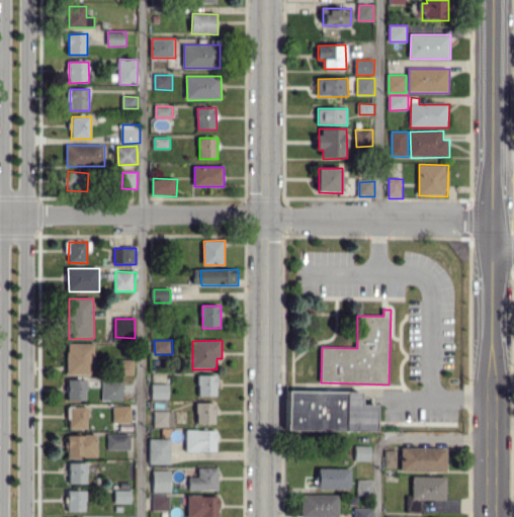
[(68,375),(94,375),(95,344),(69,343),(68,375)]
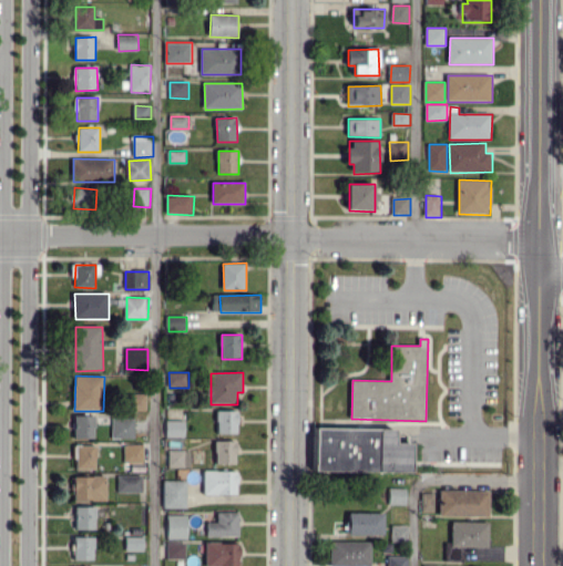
[(147,393),(129,393),(130,412),(147,412),(147,393)]
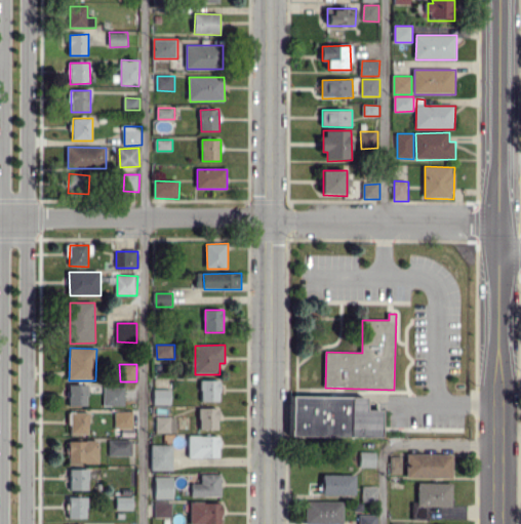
[(221,380),(202,380),(202,403),(221,403),(221,380)]
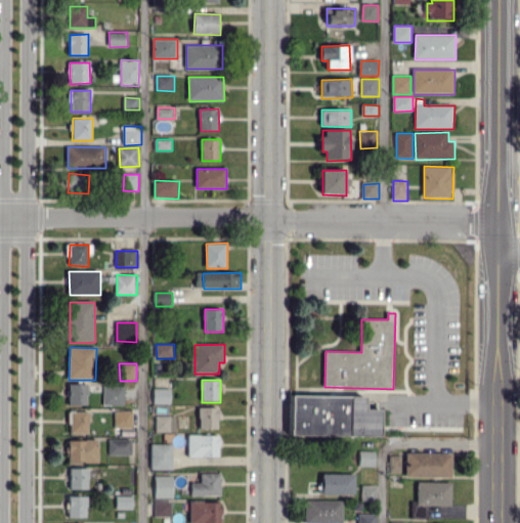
[(71,406),(89,405),(88,384),(70,384),(71,406)]
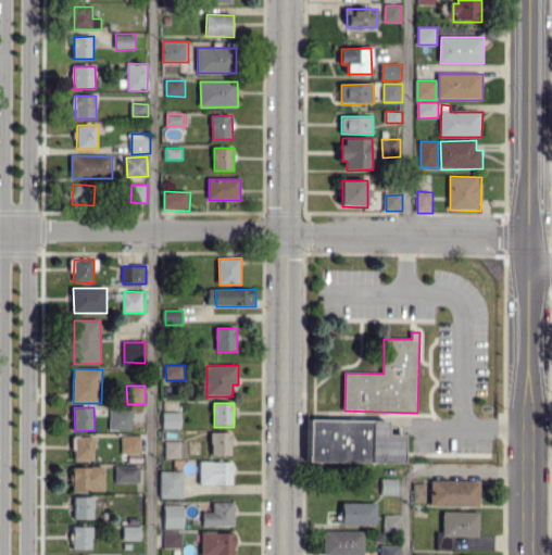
[(134,430),(134,412),(111,412),(112,430),(134,430)]
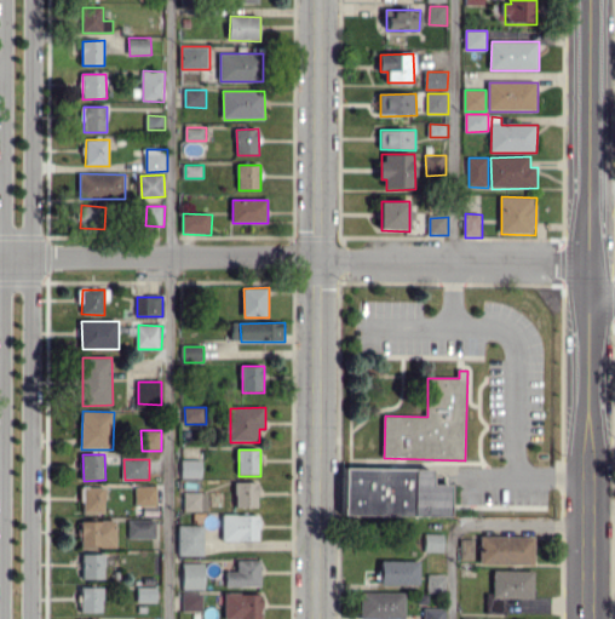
[(203,460),(183,460),(183,480),(203,480),(203,460)]
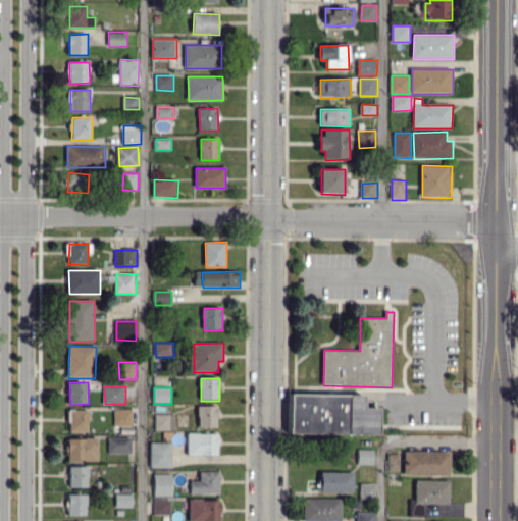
[(290,435),(379,436),(379,408),(364,408),(364,396),(291,395),(290,435)]
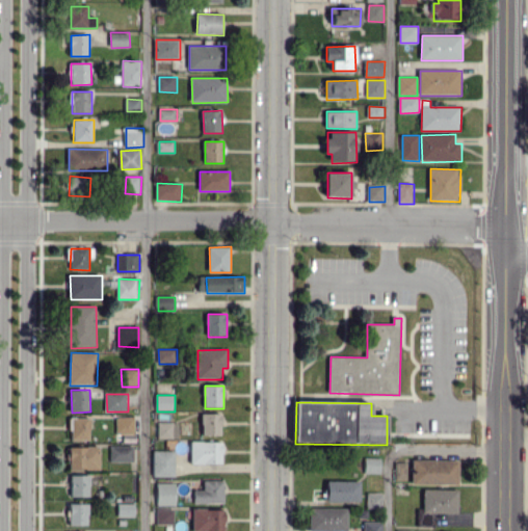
[(222,415),(204,414),(204,435),(222,436),(222,415)]
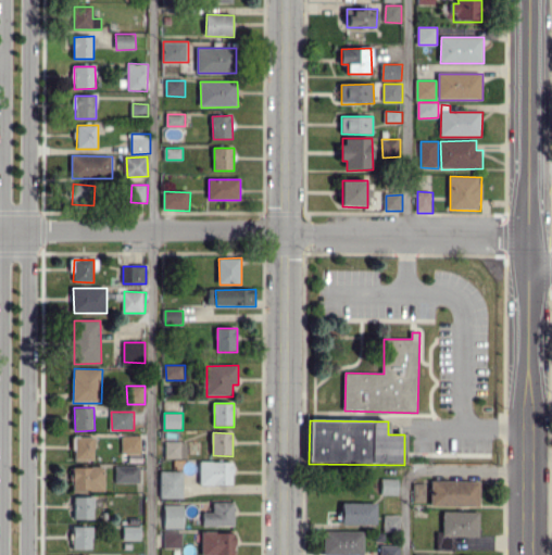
[(96,438),(75,437),(75,462),(95,462),(96,438)]
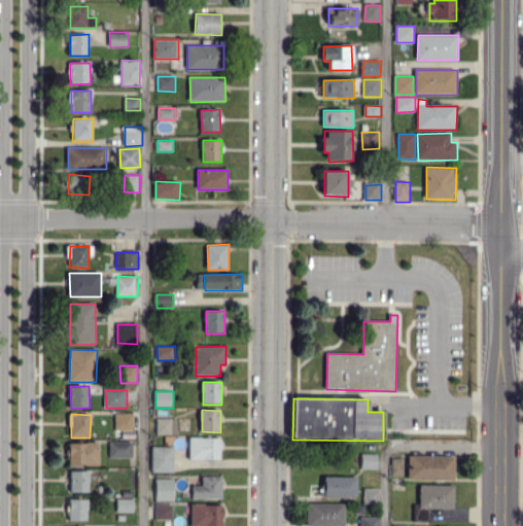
[(135,414),(117,414),(117,430),(135,430),(135,414)]
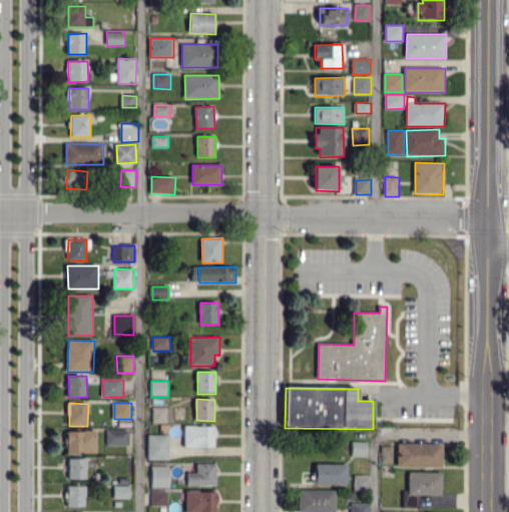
[(173,424),(173,408),(153,408),(154,424),(173,424)]
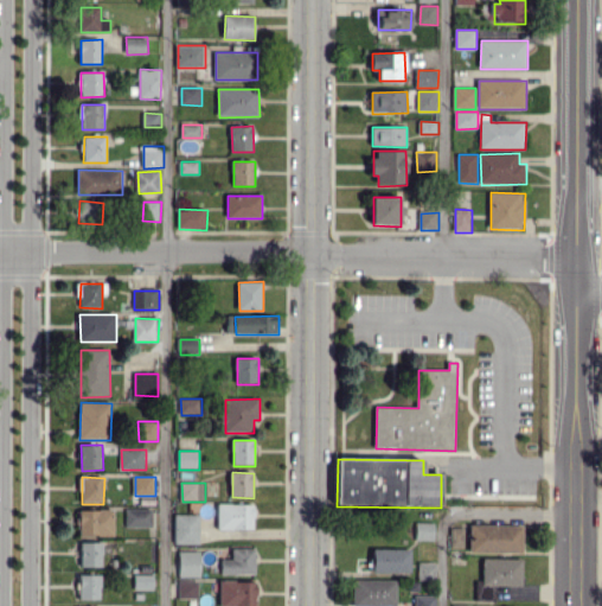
[(219,530),(255,531),(256,505),(219,504),(219,530)]
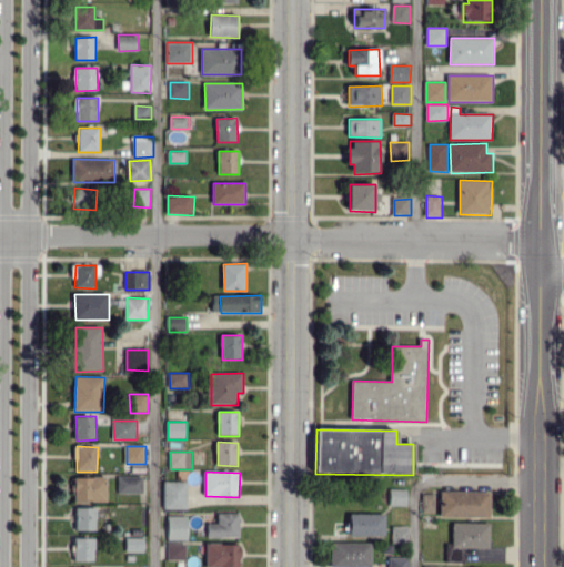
[(108,477),(76,478),(76,502),(108,502),(108,477)]
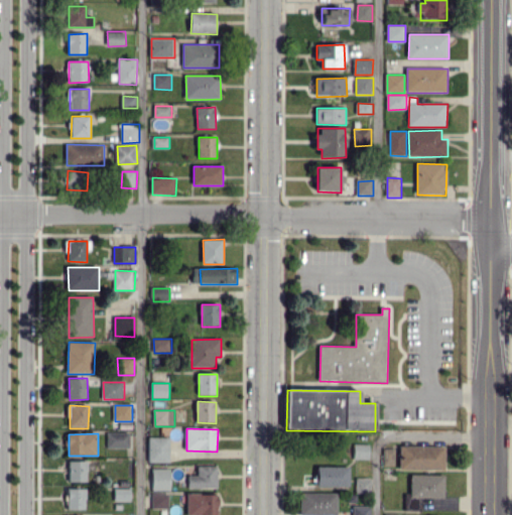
[(109,448),(131,447),(131,433),(108,433),(109,448)]
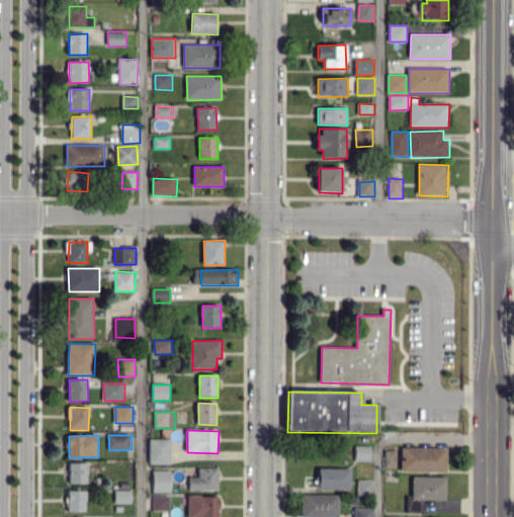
[(172,439),(152,439),(151,464),(172,465),(172,439)]
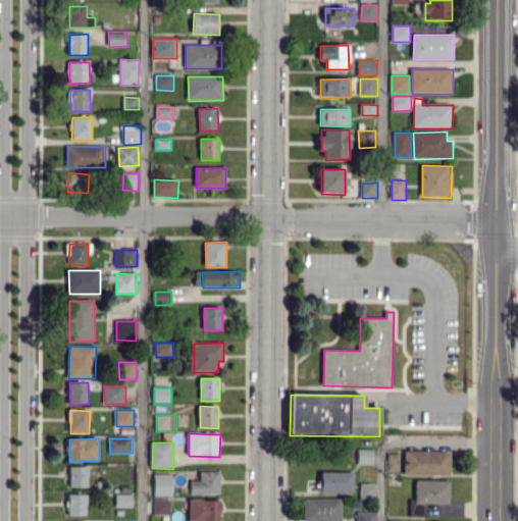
[(359,465),(375,465),(375,450),(360,450),(359,465)]
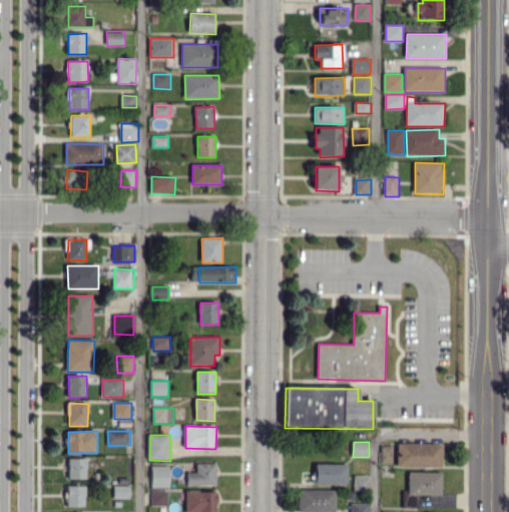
[(443,469),(444,444),(399,444),(398,468),(443,469)]
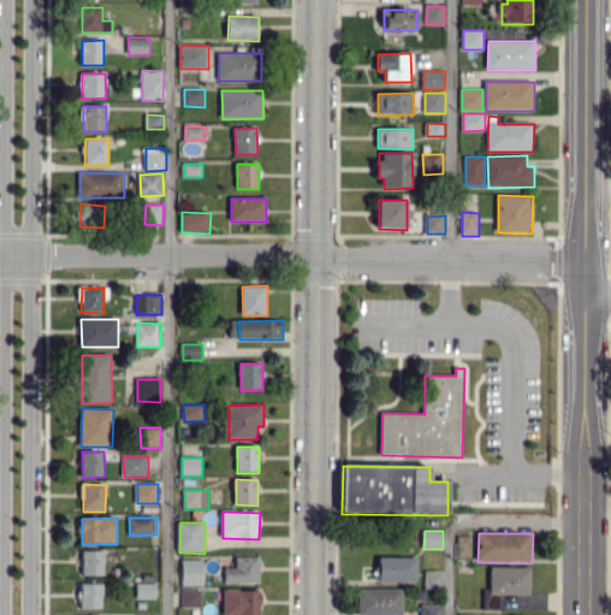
[(472,556),(473,537),(461,536),(460,556),(472,556)]
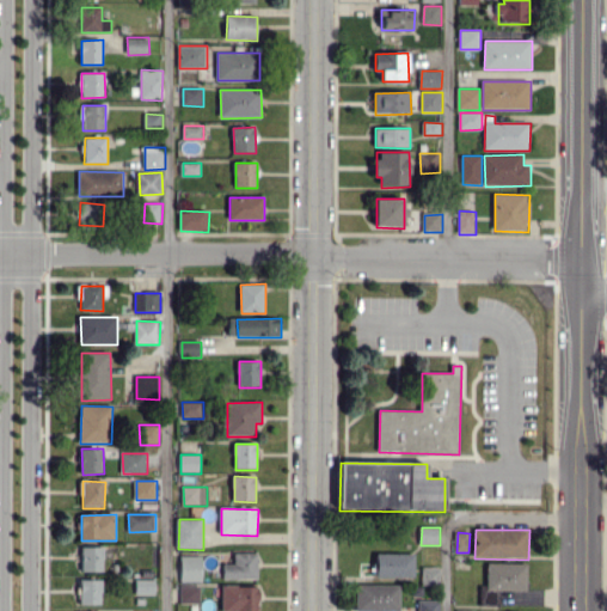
[(83,572),(104,572),(105,547),(84,547),(83,572)]
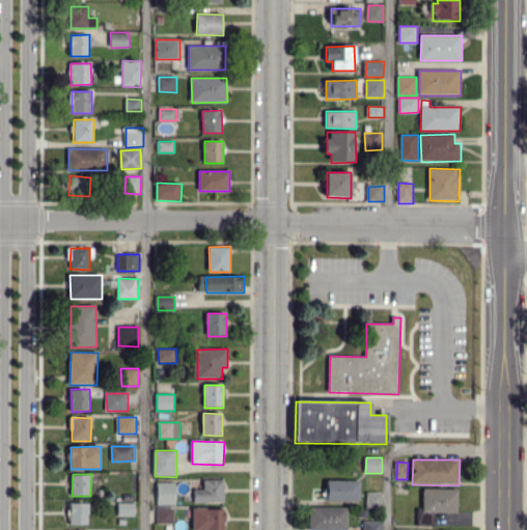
[(194,490),(195,504),(224,503),(224,480),(204,480),(204,490),(194,490)]
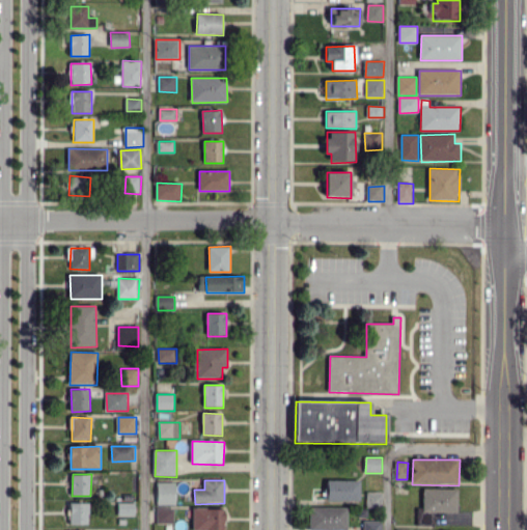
[(361,503),(361,480),(328,480),(328,502),(361,503)]
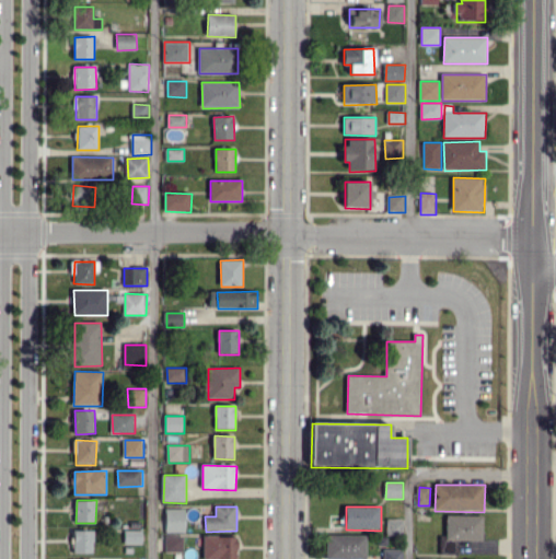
[(186,510),(168,509),(166,534),(186,534),(186,510)]
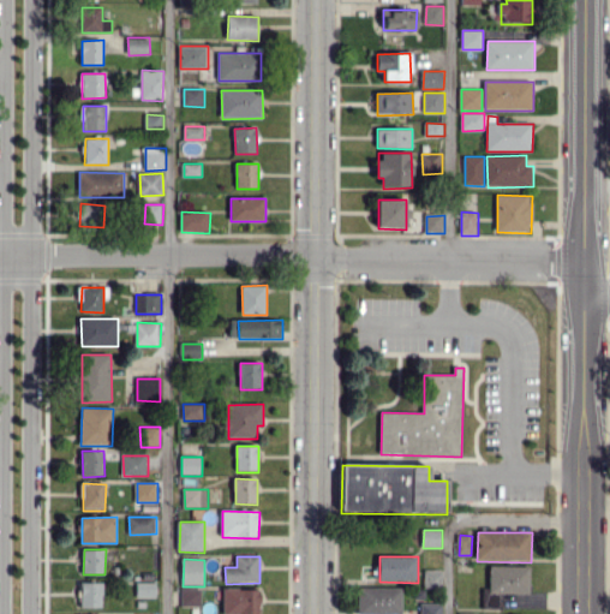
[(531,567),(491,566),(490,594),(531,595),(531,567)]
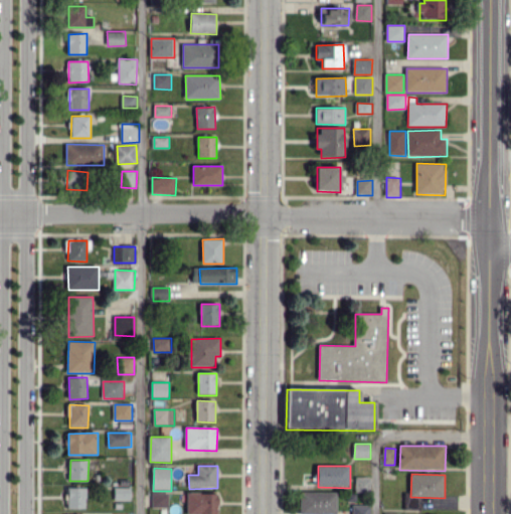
[(371,478),(357,478),(357,492),(372,492),(371,478)]
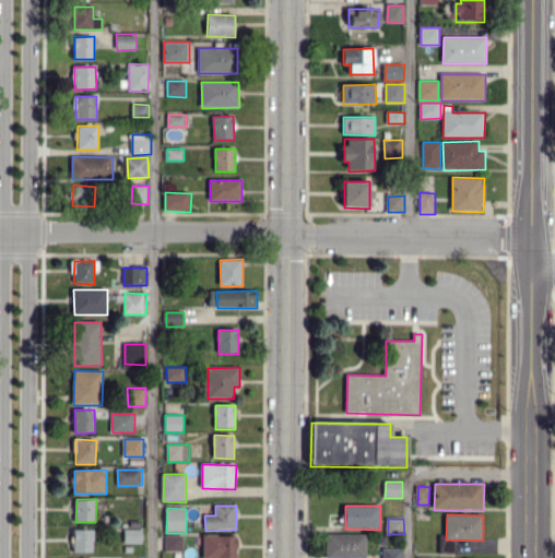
[(94,529),(74,530),(74,554),(94,553),(94,529)]
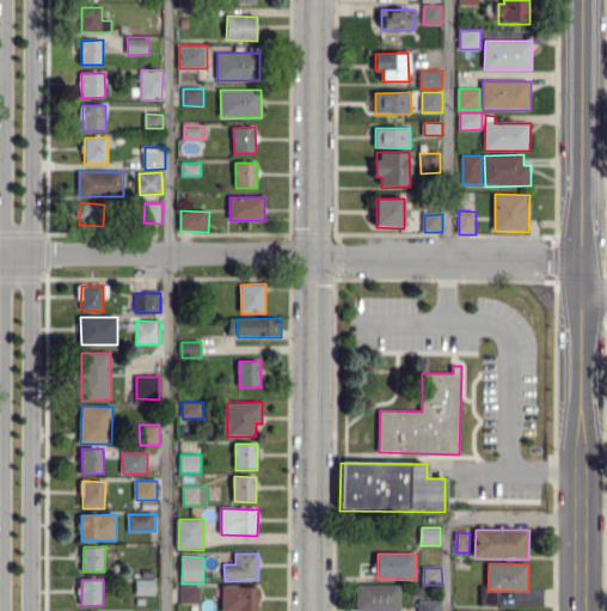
[(138,596),(157,596),(157,580),(138,579),(138,596)]
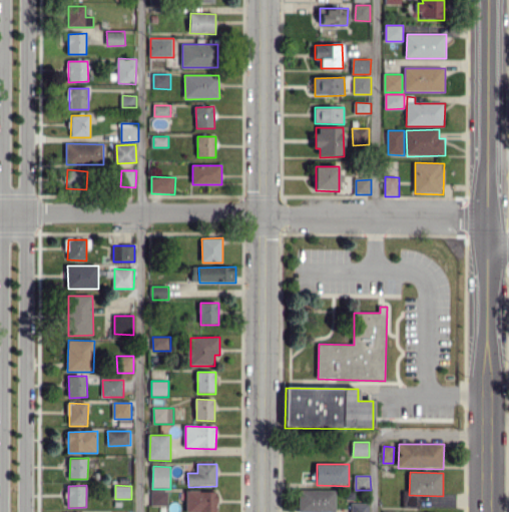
[(336,511),(336,491),(300,490),(299,511),(336,511)]
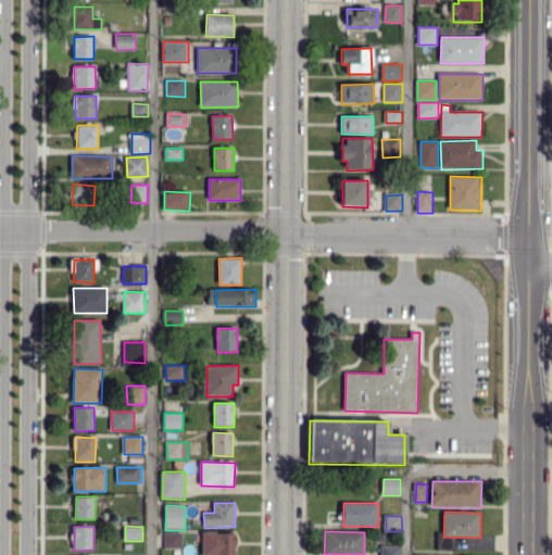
[(184,533),(165,532),(165,549),(183,549),(184,533)]
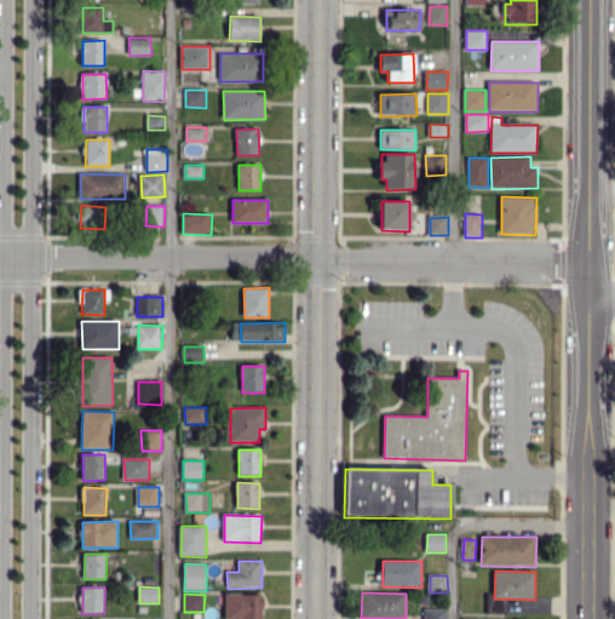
[(263,618),(264,594),(226,594),(225,618),(263,618)]
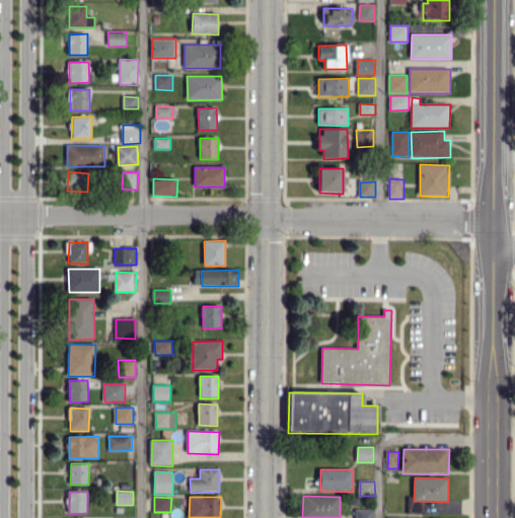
[(374,517),(374,509),(356,509),(356,517),(374,517)]
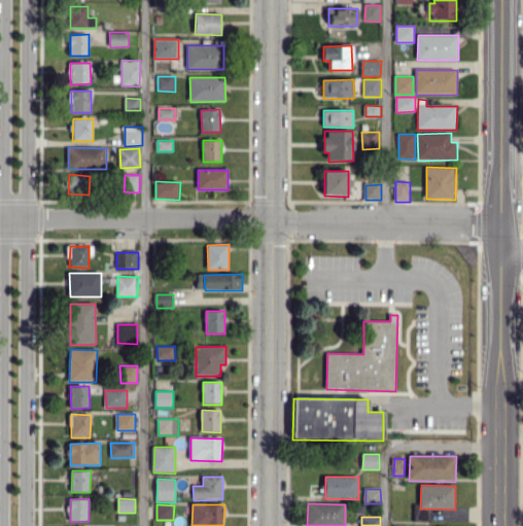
All buildings are outlined.
